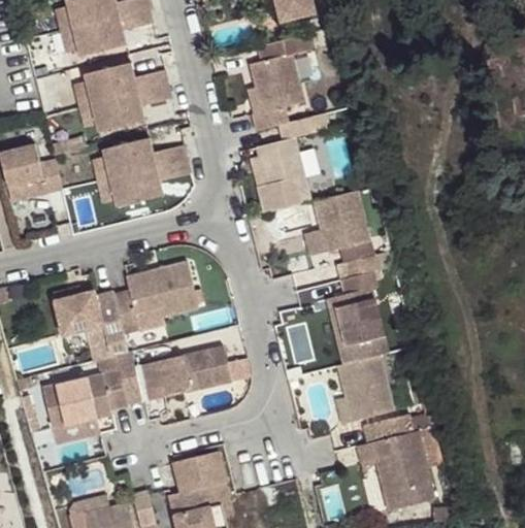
[(72,28),(149,9),(146,0),(120,0),(117,1),(108,2),(106,0),(65,0),(67,8),(72,28)]
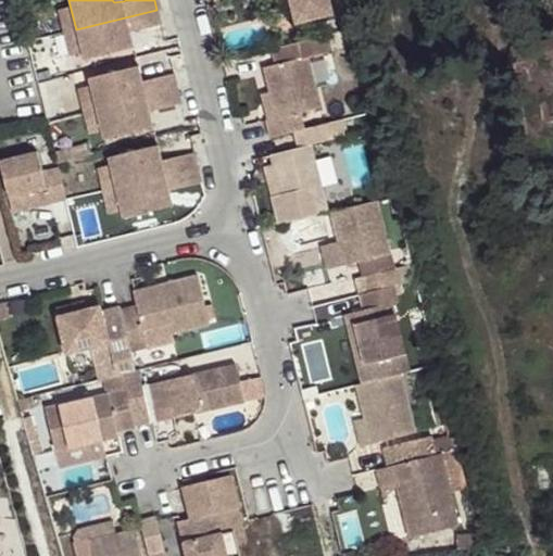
[(285,0),(291,22),(328,14),(325,0),(285,0)]
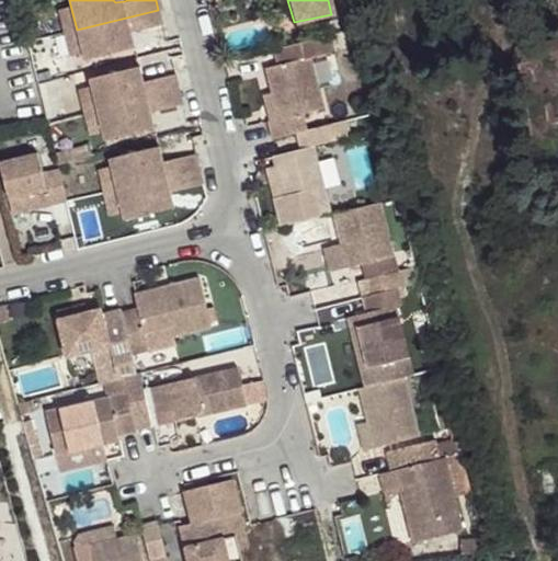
[(58,11),(64,33),(77,30),(71,9),(58,11)]
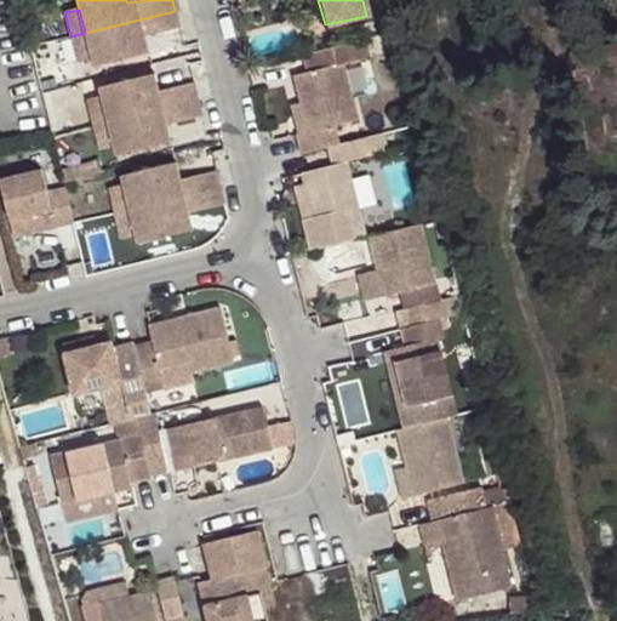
[(178,27),(175,11),(85,33),(91,60),(95,68),(141,57),(136,39),(144,36),(178,27)]
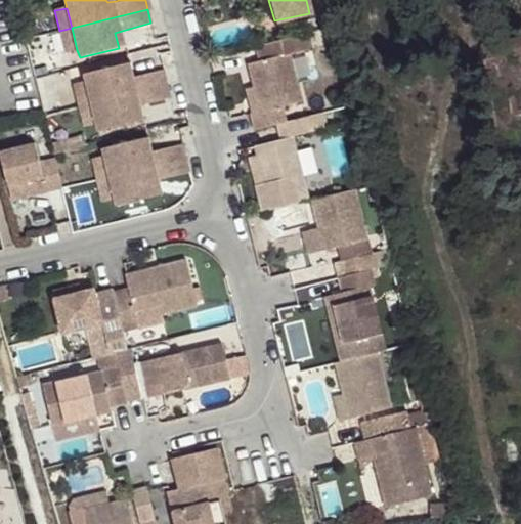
[(72,28),(59,31),(66,53),(77,50),(72,28)]
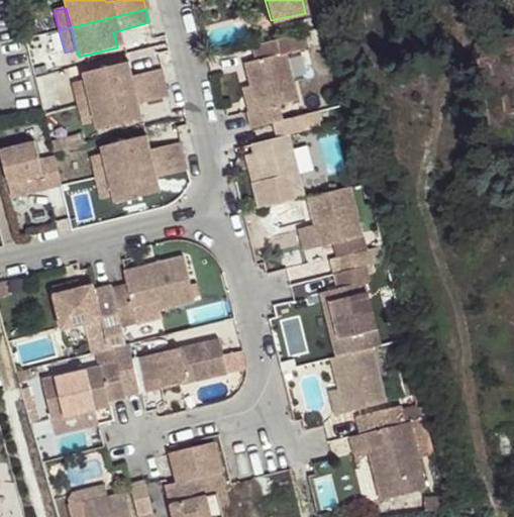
[(123,45),(120,30),(113,32),(117,47),(123,45)]
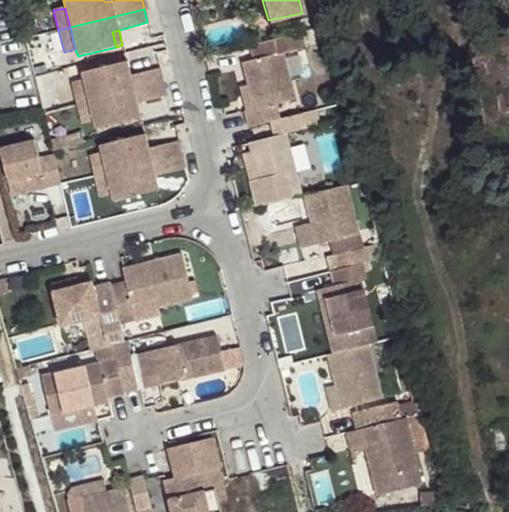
[(269,120),(284,117),(280,101),(295,97),(284,51),(242,60),(247,82),(254,106),(243,109),(247,126),(269,120)]
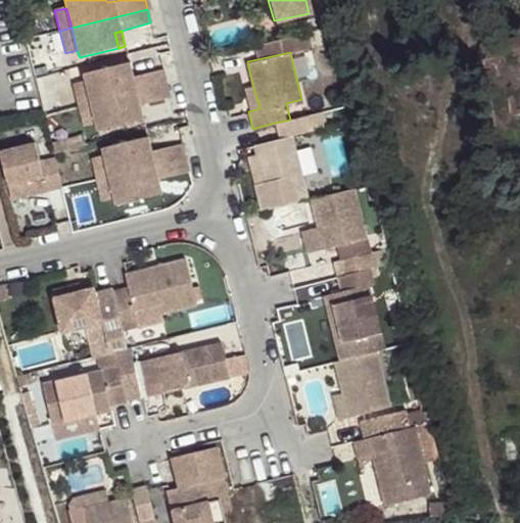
[(129,61),(122,63),(125,77),(133,75),(129,61)]
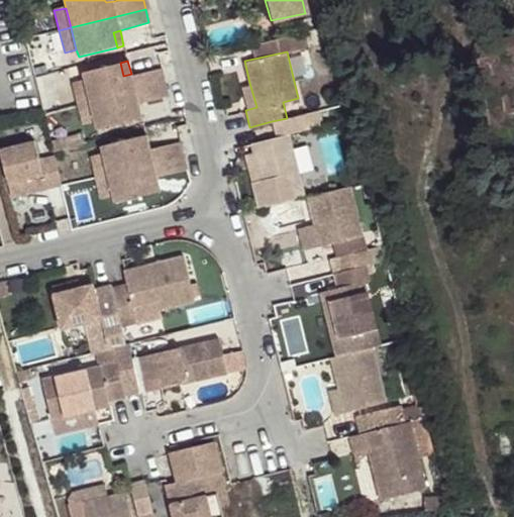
[(84,80),(89,100),(164,81),(161,67),(131,74),(123,76),(120,63),(82,72),(84,80)]
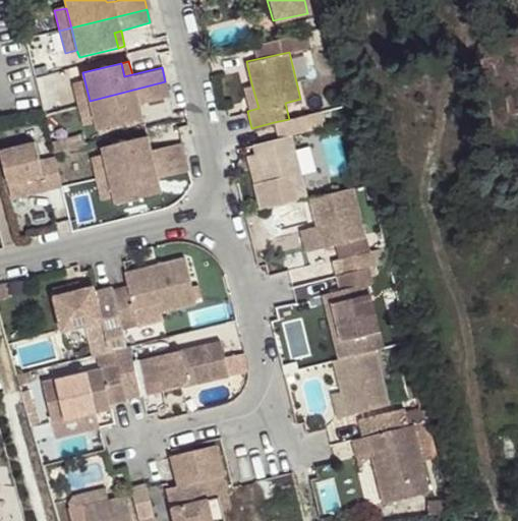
[(73,83),(78,104),(90,101),(84,80),(73,83)]
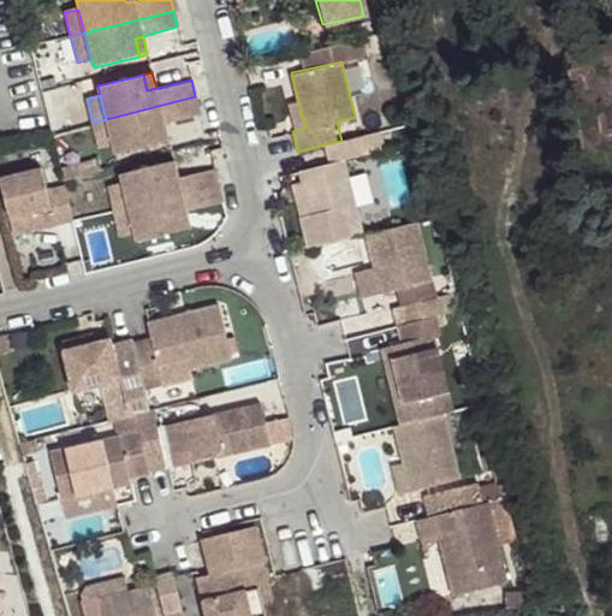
[(106,119),(112,146),(114,154),(160,142),(155,124),(165,123),(200,113),(195,96),(106,119)]
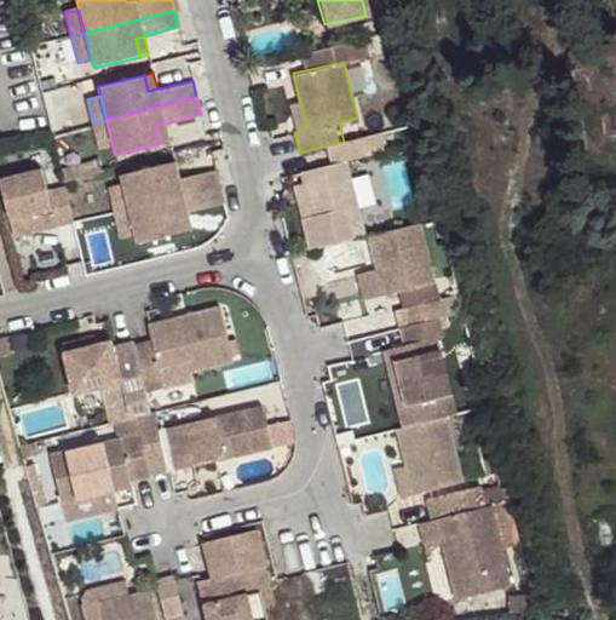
[(308,128),(299,99),(287,103),(294,132),(308,128)]
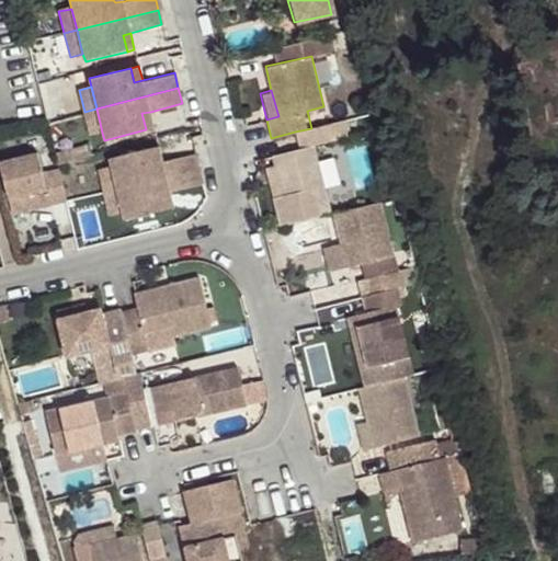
[(97,109),(84,112),(90,136),(102,133),(97,109)]
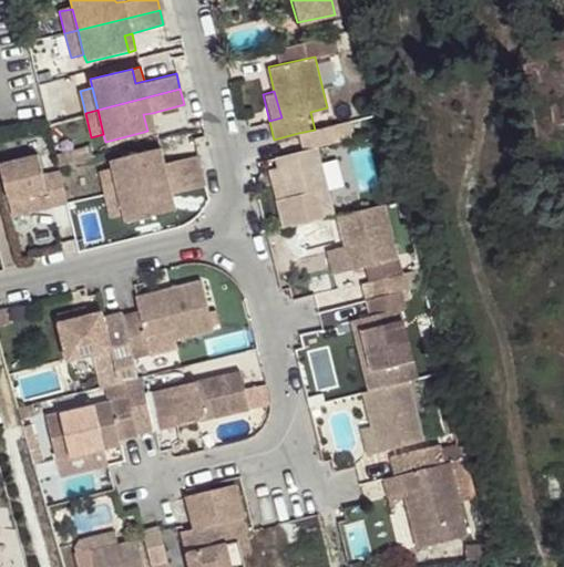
[(143,114),(147,131),(155,130),(152,113),(143,114)]
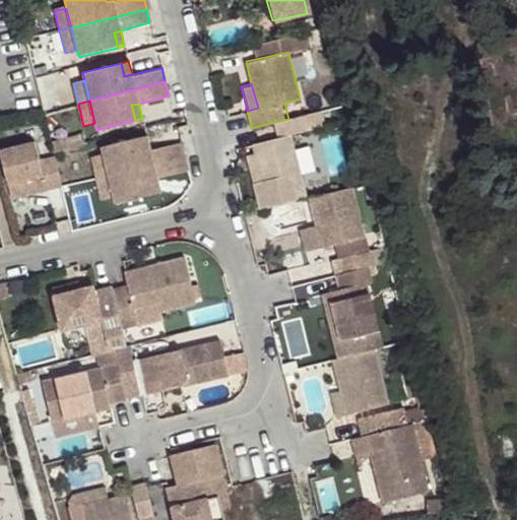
[(324,126),(321,111),(288,119),(273,122),(276,137),(253,143),(255,153),(262,180),(298,170),(289,135),(324,126)]
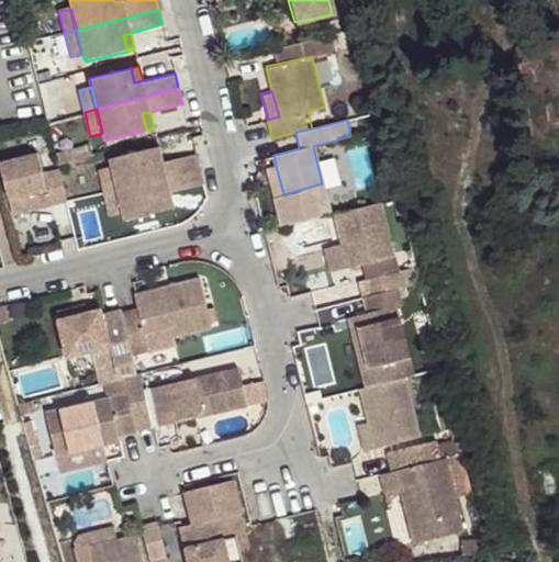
[(154,163),(161,160),(159,144),(151,146),(154,163)]
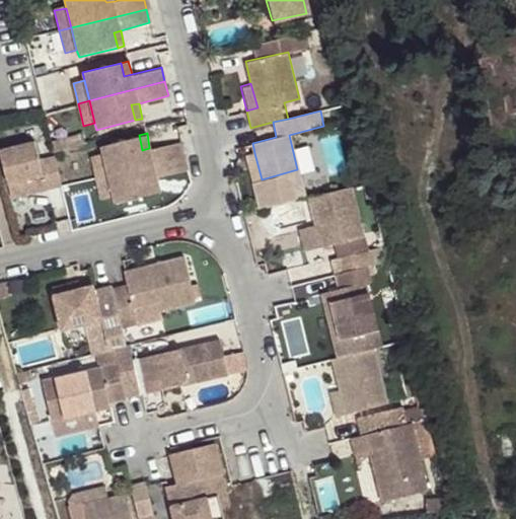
[(147,165),(183,155),(179,140),(149,148),(142,150),(139,135),(100,146),(102,154),(107,175),(147,165)]
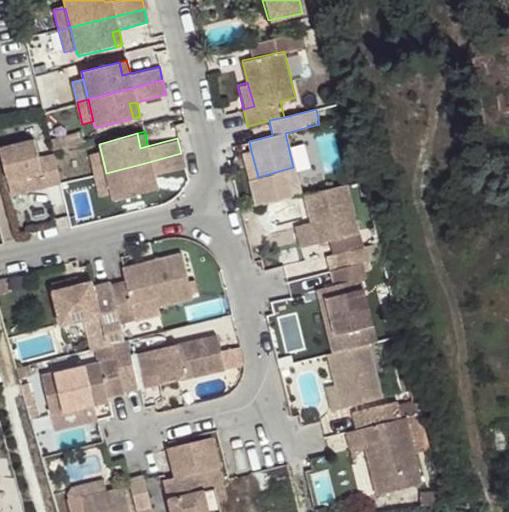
[(47,189),(60,186),(60,184),(53,156),(40,159),(36,141),(0,150),(9,185),(44,176),(47,189)]
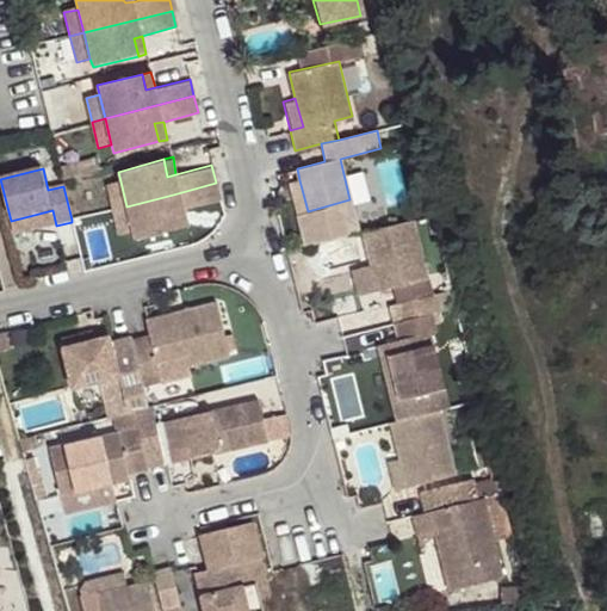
[(297,215),(308,211),(299,180),(289,183),(297,215)]
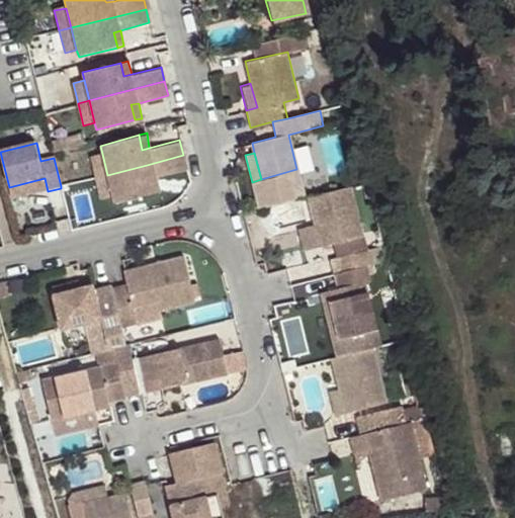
[(96,177),(107,175),(102,154),(90,157),(95,177),(96,177)]
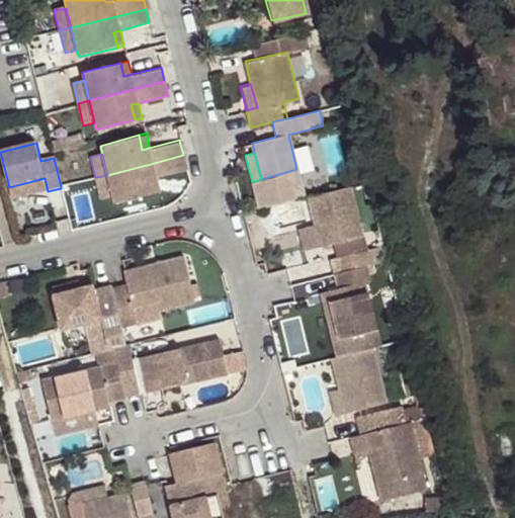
[(186,169),(183,155),(147,165),(107,175),(112,196),(114,204),(153,194),(149,179),(157,176),(186,169)]
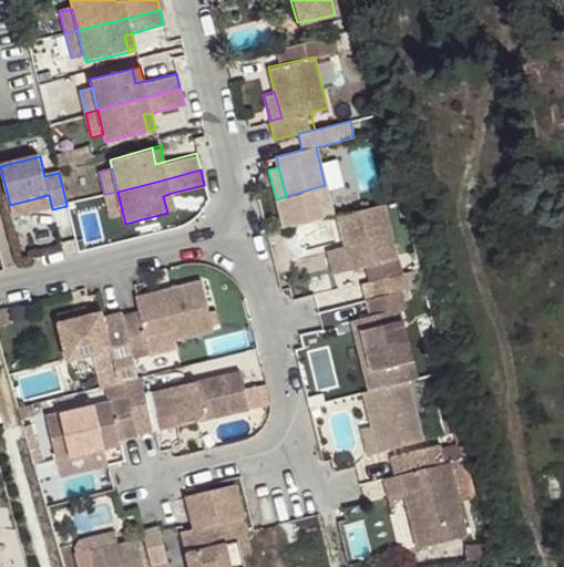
[(123,215),(118,192),(105,194),(104,194),(111,218),(123,215)]
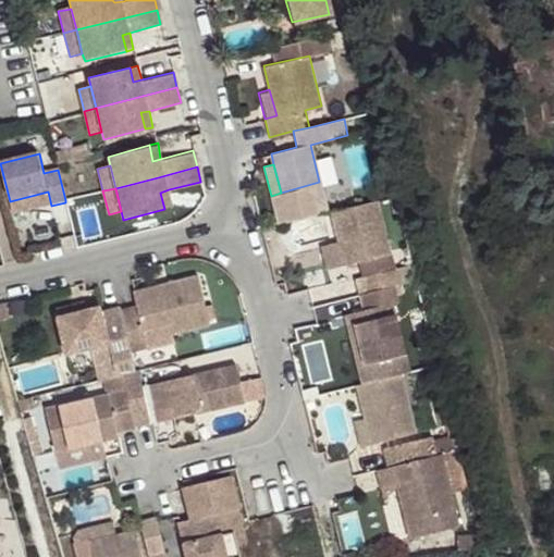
[(173,207),(169,189),(160,193),(164,209),(173,207)]
